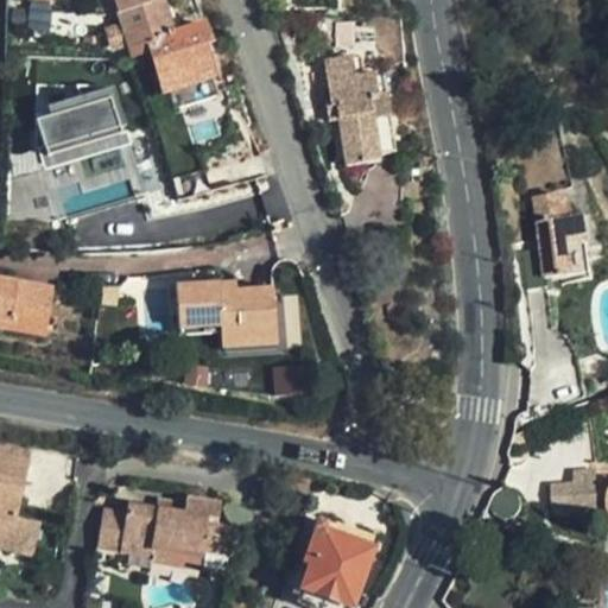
[(213,97),(198,51),(211,46),(206,29),(177,36),(164,0),(159,0),(153,1),(152,0),(118,0),(137,58),(151,55),(162,93),(181,86),(187,107),(213,97)]
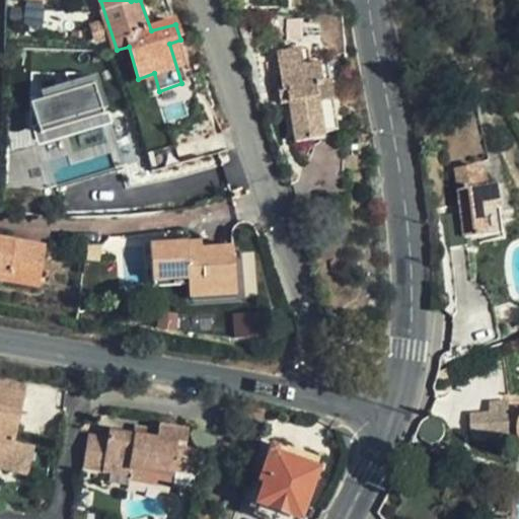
[(307,38),(305,19),(289,21),(291,40),(307,38)]
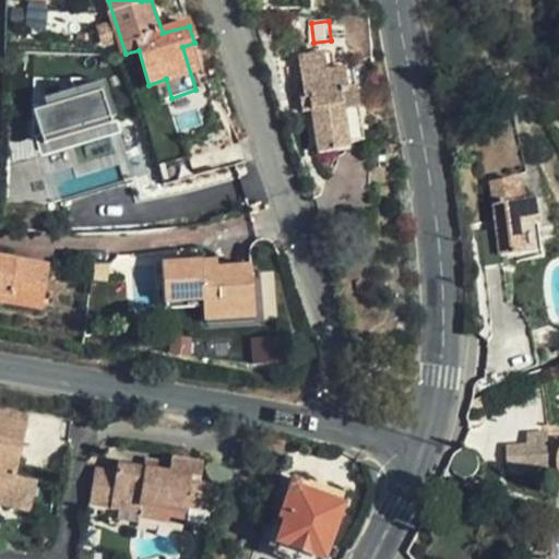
[(365,132),(357,84),(351,84),(348,67),(332,69),(329,51),(304,55),(310,97),(302,98),(305,111),(312,110),(319,152),(352,147),(352,144),(357,143),(364,138),(365,132)]
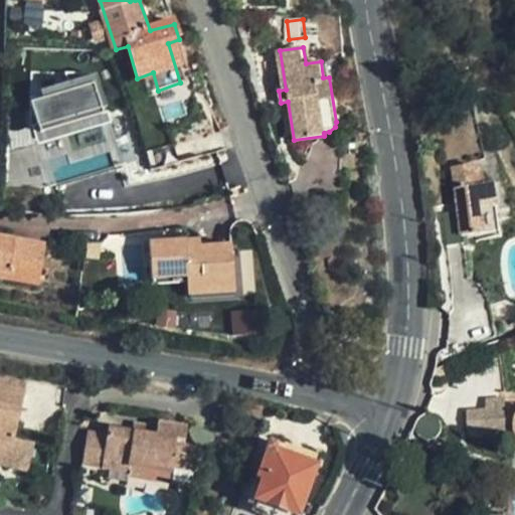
[(121,165),(97,62),(27,78),(41,141),(108,125),(111,139),(45,155),(51,181),(121,165)]
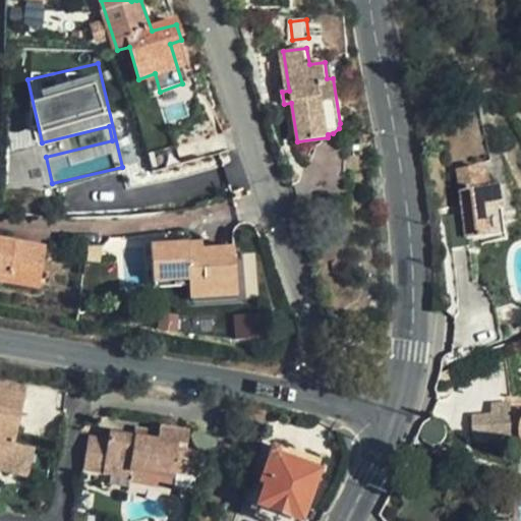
[(489,184),(487,165),(460,168),(464,209),(452,211),(456,246),(472,244),(471,234),(508,230),(503,183),(489,184)]
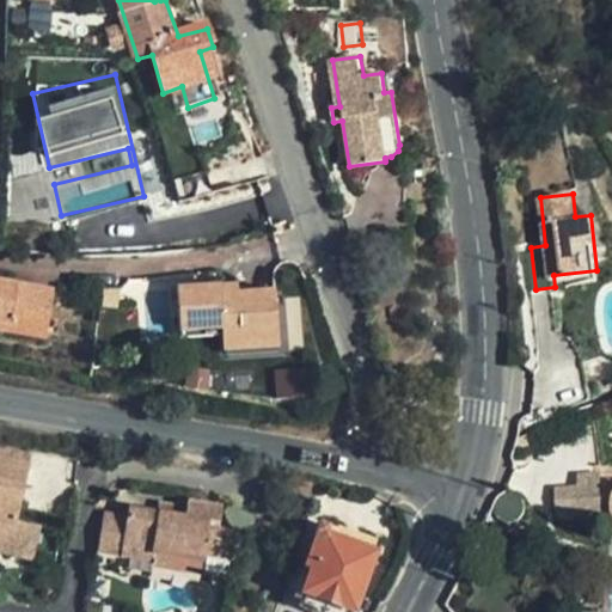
[(0,279),(0,329),(10,331),(12,317),(47,324),(54,289),(0,279)]
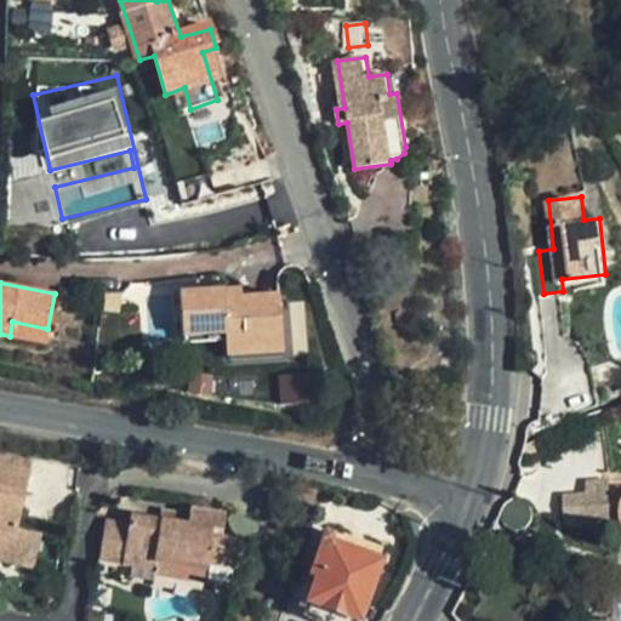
[(183,289),(187,331),(228,330),(229,337),(231,354),(285,351),(283,294),(245,295),(244,285),(183,289)]
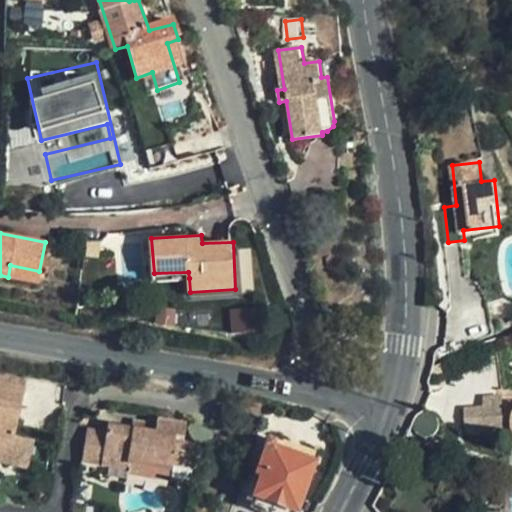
[(188,272),(154,273),(154,280),(189,278),(188,272)]
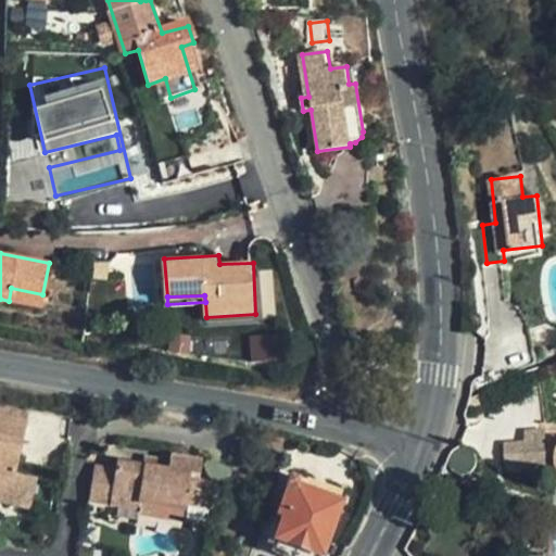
[(251,337),(252,359),(278,358),(277,336),(251,337)]
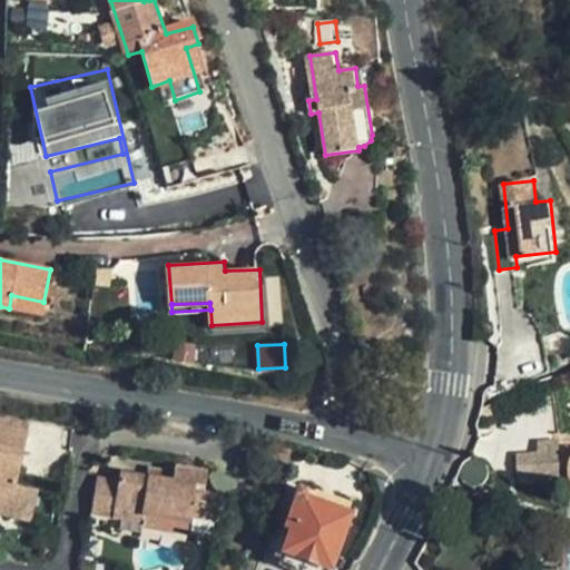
[(569,452),(569,453),(558,453),(558,441),(543,441),(543,454),(516,455),(516,481),(563,480),(569,485),(569,452)]
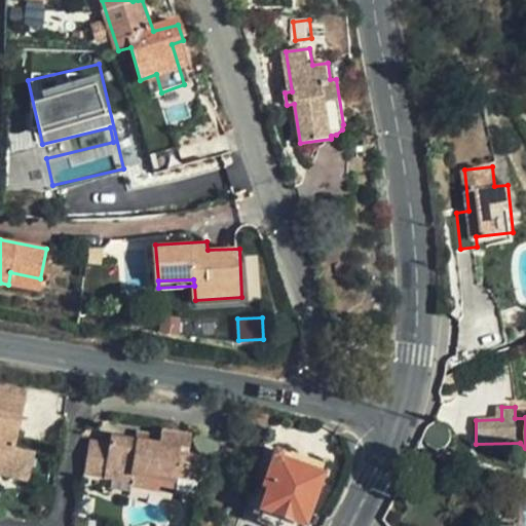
[(15,446),(24,414),(0,408),(0,474),(28,481),(35,451),(15,446)]
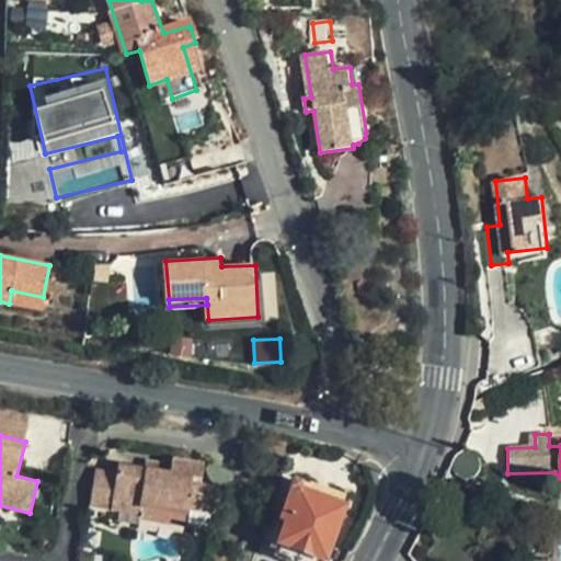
[(173,457),(171,472),(199,477),(202,461),(173,457)]
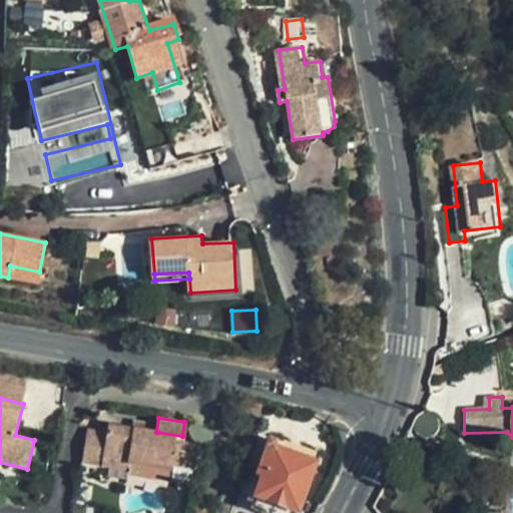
[(182,436),(156,432),(105,424),(104,432),(86,429),(79,461),(127,471),(128,464),(169,472),(169,463),(177,464),(182,436)]
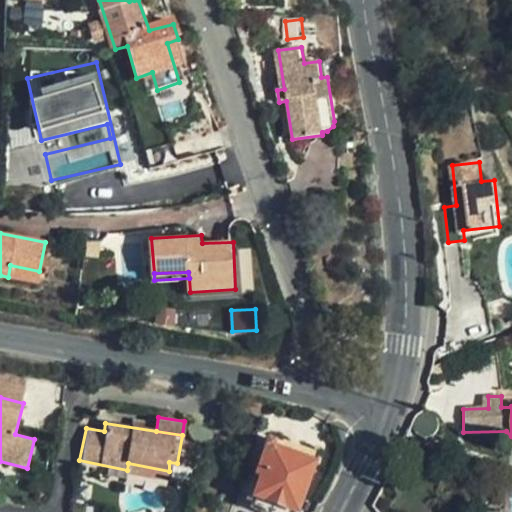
[(259,511),(294,511),(315,454),(266,438),(253,475),(260,479),(250,509),(259,511)]
